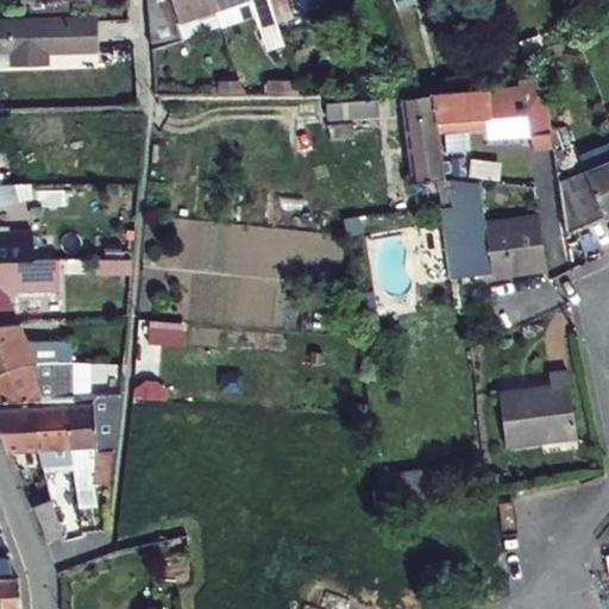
[(22,0),(23,6),(31,6),(30,16),(69,12),(67,0),(22,0)]
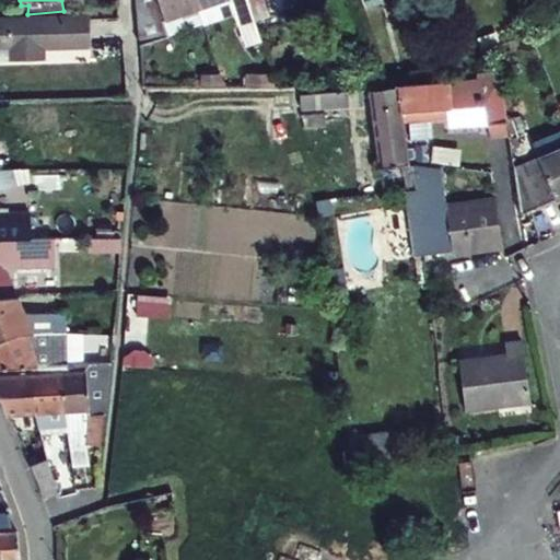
[(193,0),(137,0),(143,43),(202,25),(193,0)]
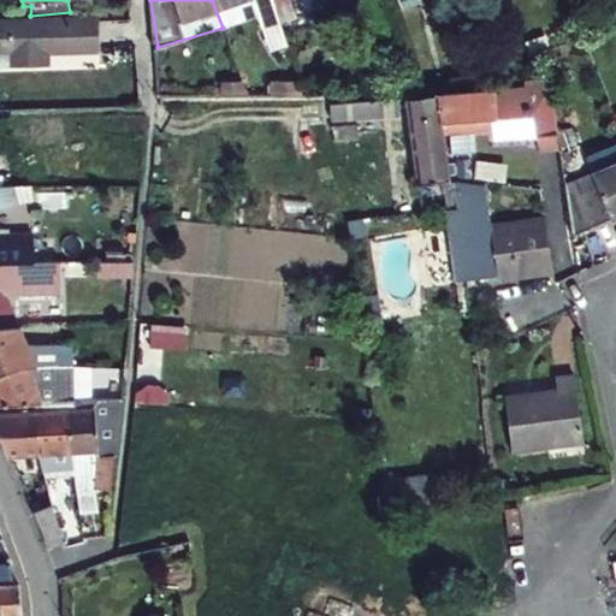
[(212,0),(223,28),(256,15),(266,41),(284,35),(276,10),(271,0),(212,0)]
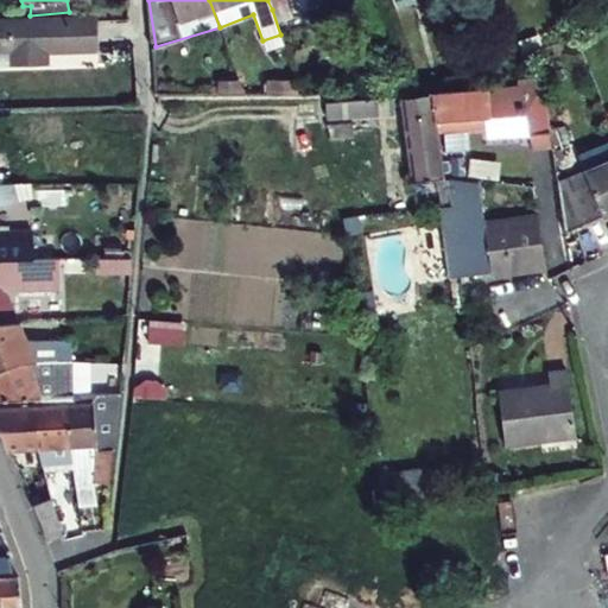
[(89,23),(26,27),(27,54),(90,50),(89,23)]
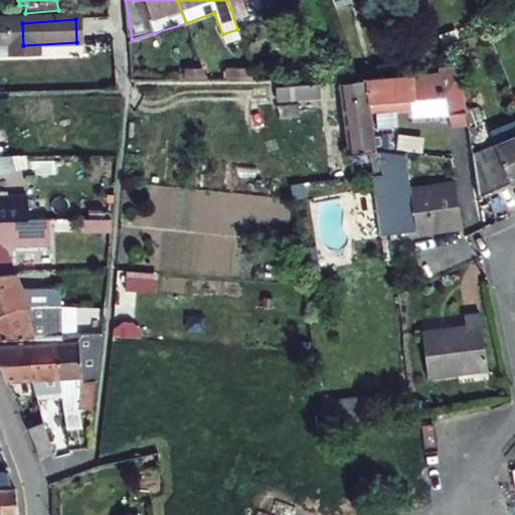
[(23,45),(22,23),(0,24),(0,44),(10,44),(10,59),(23,58),(23,45)]
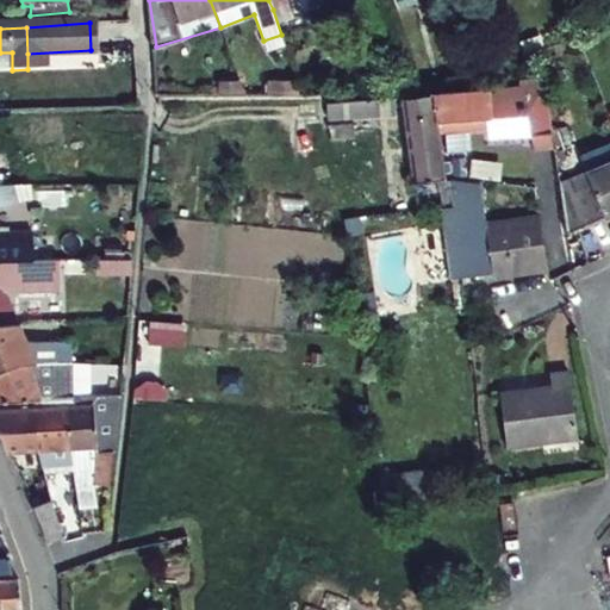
[(95,67),(95,51),(48,54),(48,68),(95,67)]
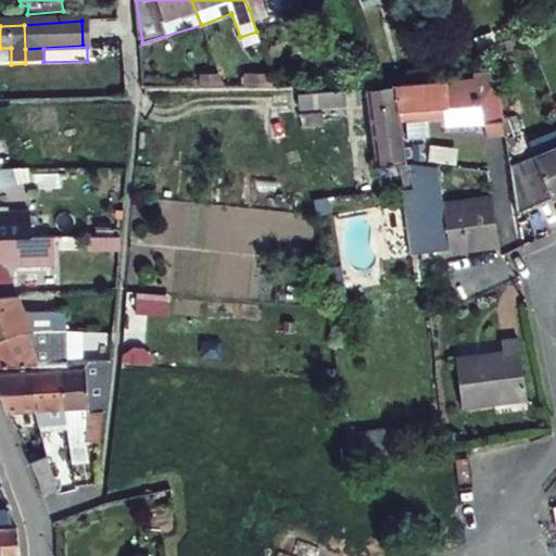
[(255,70),(269,70),(263,51),(250,55),(255,70)]
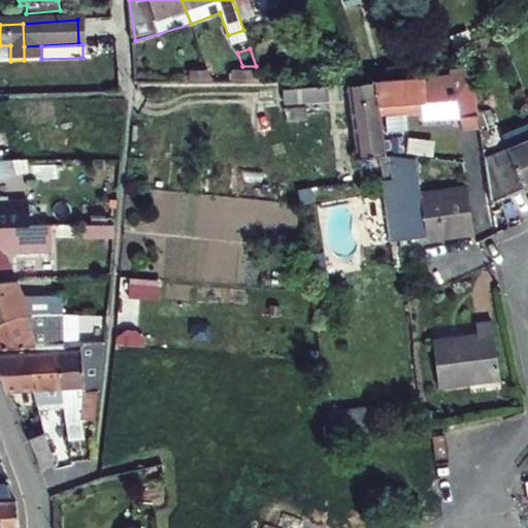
[(184,68),(206,67),(201,54),(180,61),(184,68)]
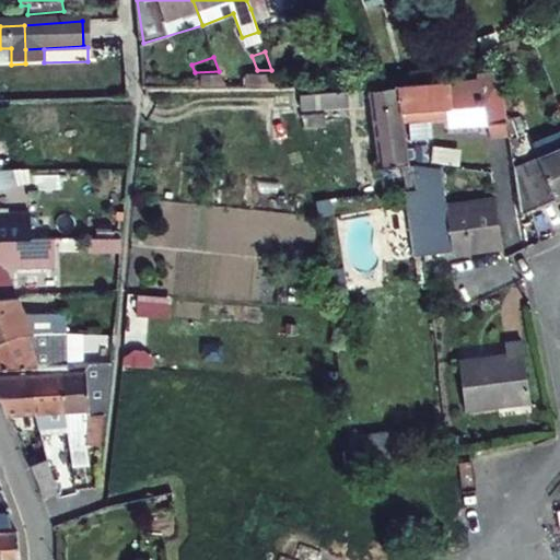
[(497,126),(488,71),(392,78),(396,106),(401,106),(404,124),(426,121),(423,103),(471,97),(474,117),(476,117),(478,130),(497,128),(497,126)]
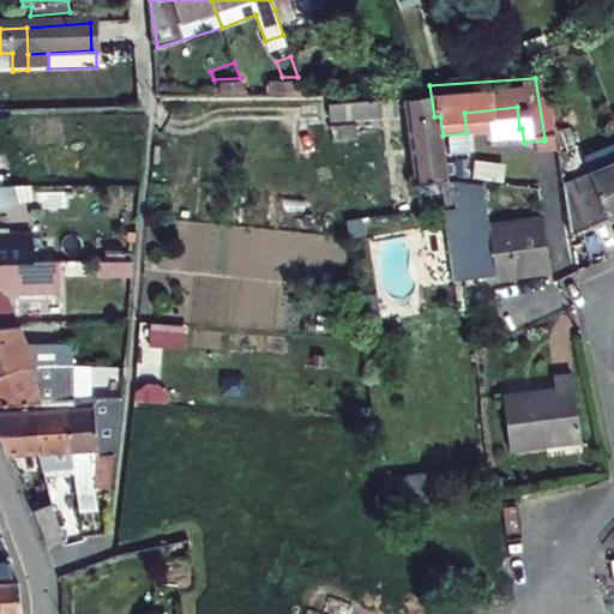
[(434,116),(429,85),(398,89),(409,178),(441,173),(434,116)]
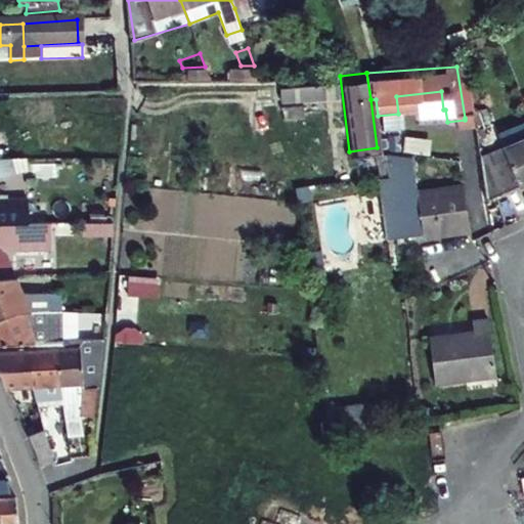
[(335,89),(335,78),(279,79),(280,88),(335,89)]
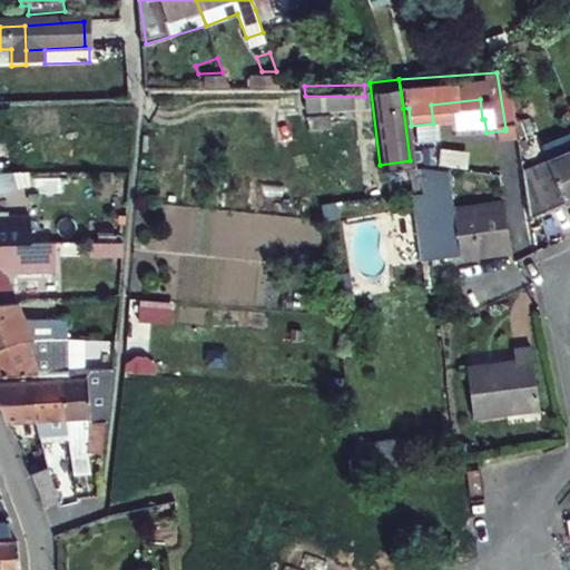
[(433,124),(434,133),(483,126),(482,119),(480,99),(431,105),(433,124)]
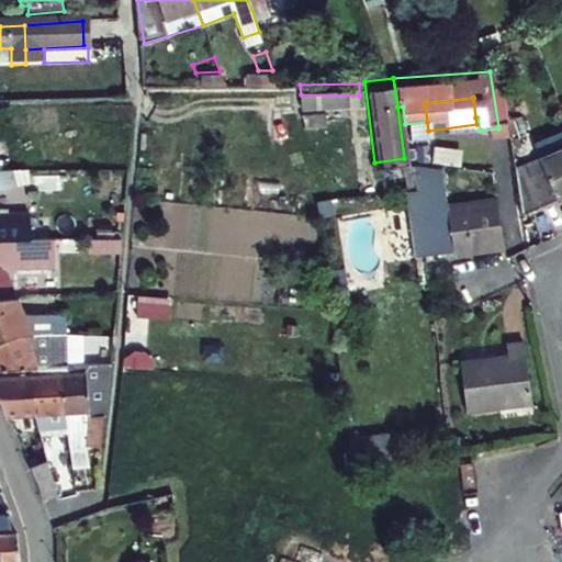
[(512,108),(496,110),(498,126),(515,123),(512,108)]
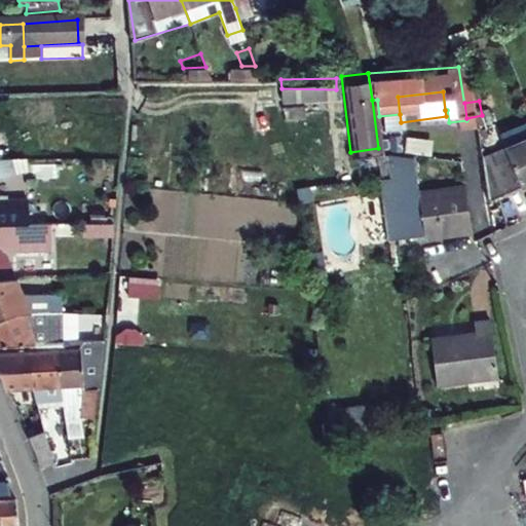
[(427,134),(402,134),(401,149),(426,149),(427,134)]
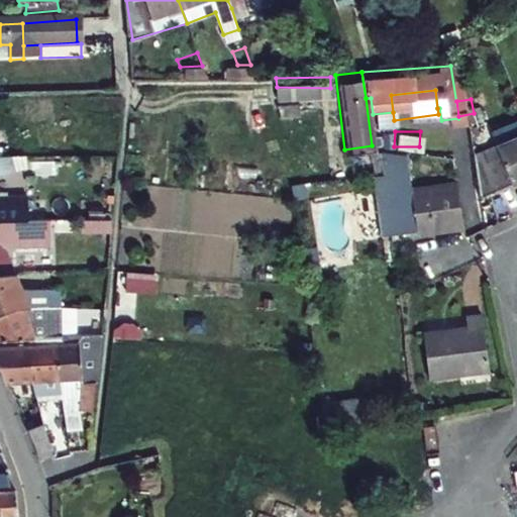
[(514,186),(516,190),(516,189),(516,138),(471,158),(478,201),(514,186)]
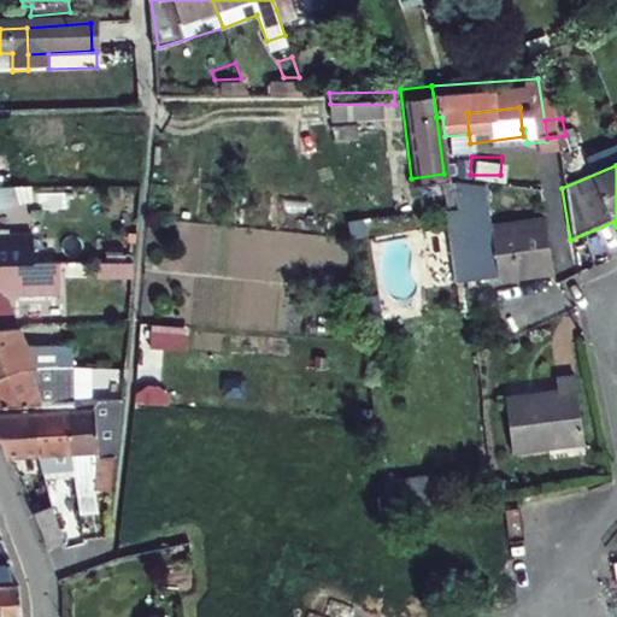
[(523,265),(544,263),(538,225),(485,234),(479,177),(448,176),(454,218),(442,219),(450,271),(522,260),(523,265)]
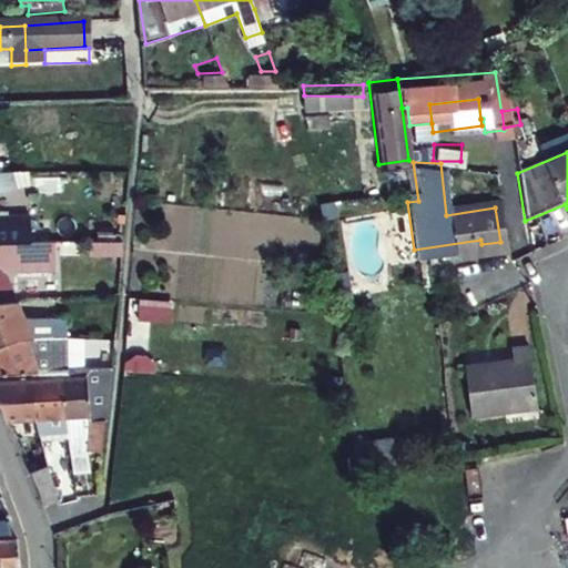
[(0,192),(24,183),(18,170),(0,169),(0,247),(37,246),(36,220),(0,220),(0,192)]
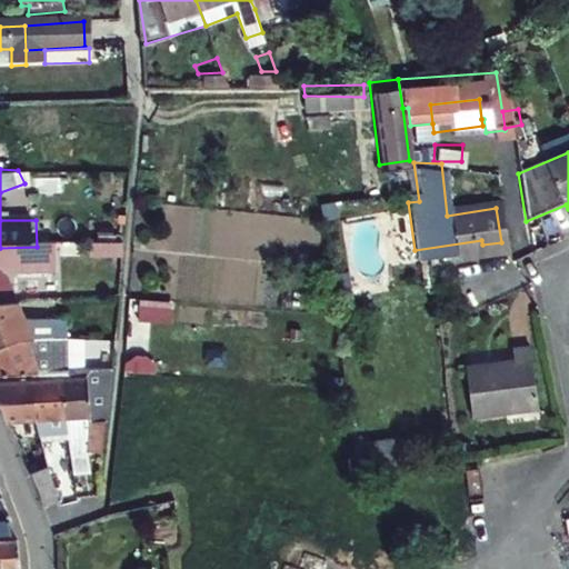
[(336,215),(350,300),(398,291),(383,206),(336,215)]
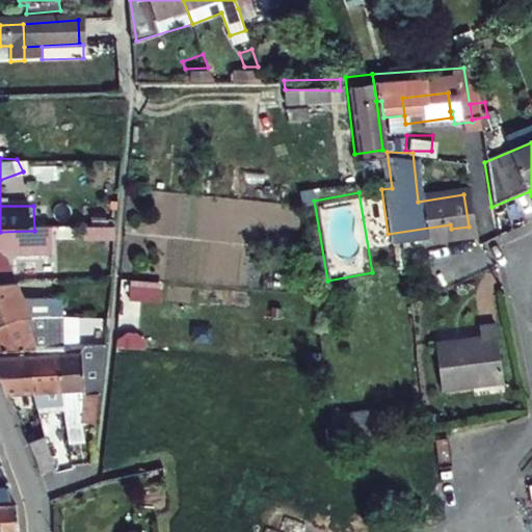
[(35,304),(25,278),(7,278),(0,281),(0,326),(27,317),(38,317),(62,317),(61,303),(35,304)]
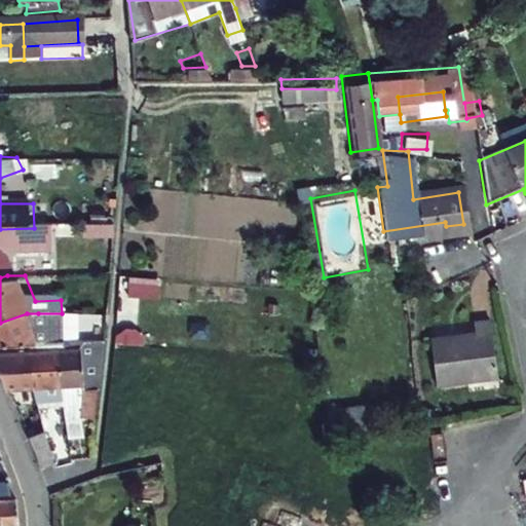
[(58,333),(46,333),(38,313),(27,313),(0,323),(0,348),(79,343),(78,326),(58,327),(58,333)]
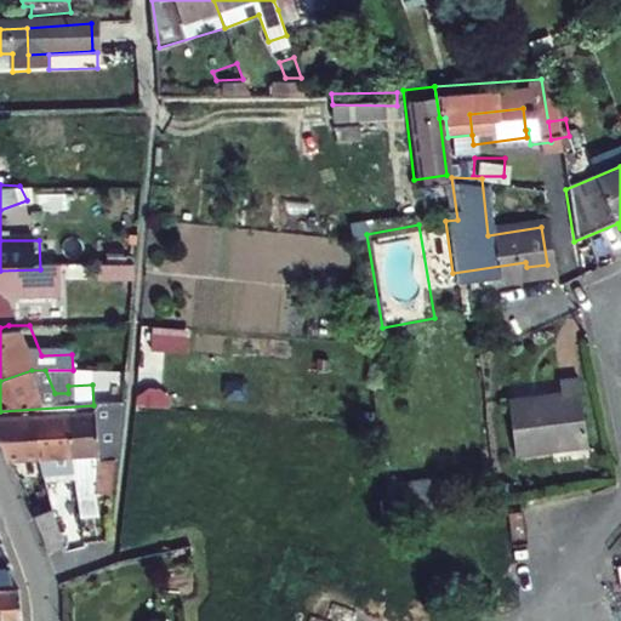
[(530,406),(530,400),(508,404),(517,459),(590,448),(580,382),(559,385),(562,402),(530,406)]
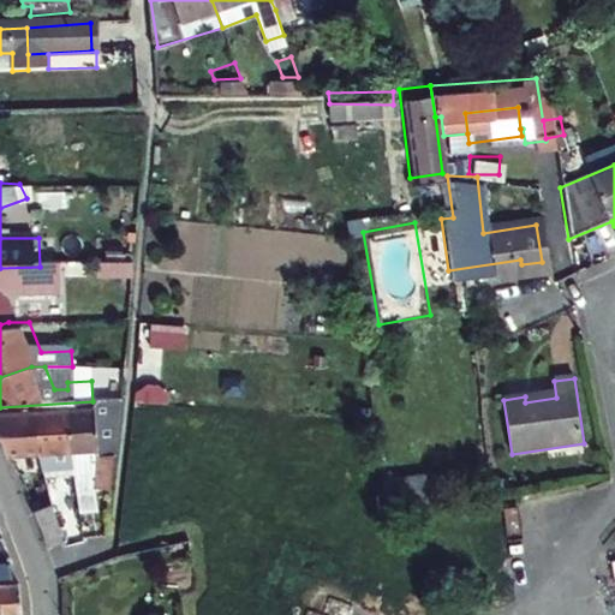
[(109,487),(119,405),(65,411),(71,454),(97,451),(94,487),(109,487)]
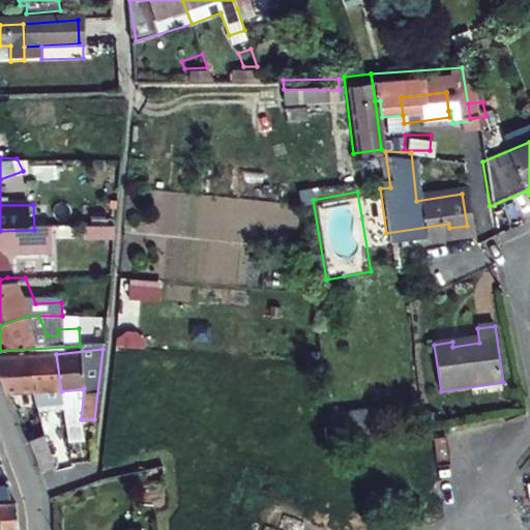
[(61,391),(56,354),(28,358),(34,394),(37,408),(63,405),(61,391)]
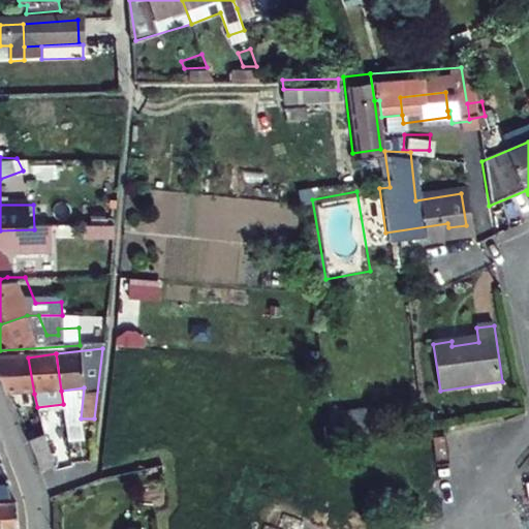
[(28,358),(0,361),(0,385),(5,399),(34,394),(28,358)]
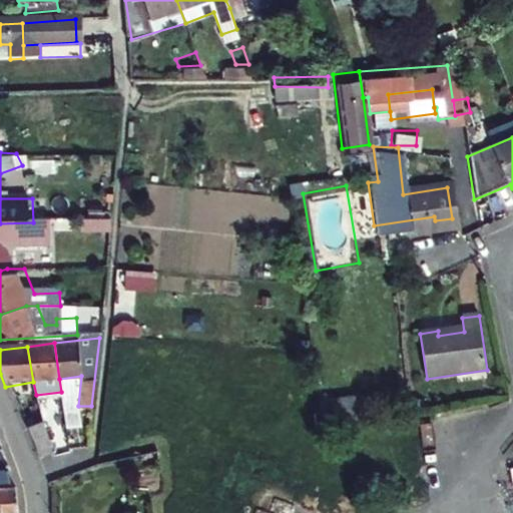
[(30,425),(43,455),(49,453),(43,419),(30,425)]
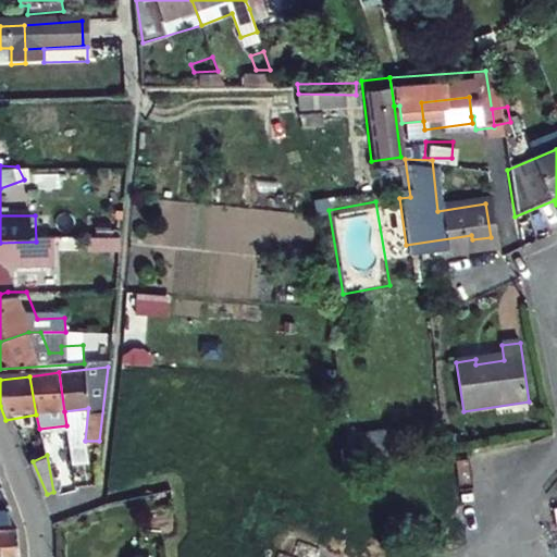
[(7,512),(0,512),(0,528),(13,528),(7,512)]
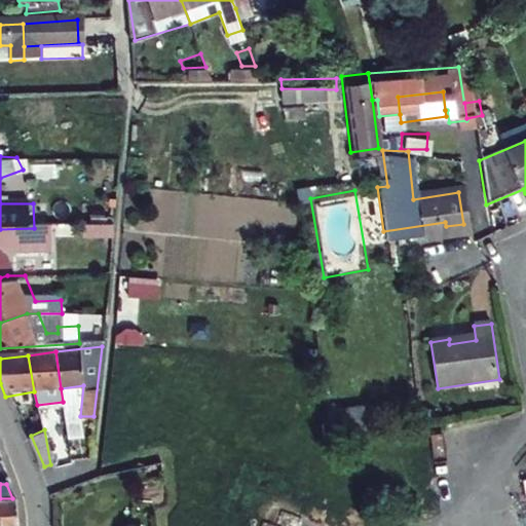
[(16,525),(16,503),(15,498),(12,498),(0,498),(0,525),(16,525)]
